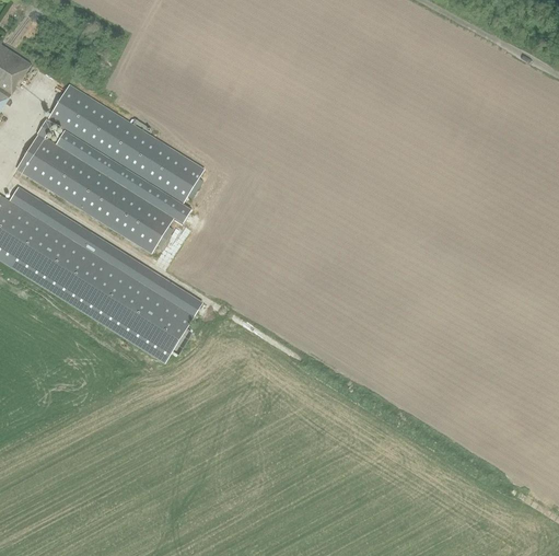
[(0,107),(31,59),(0,39),(0,107)]
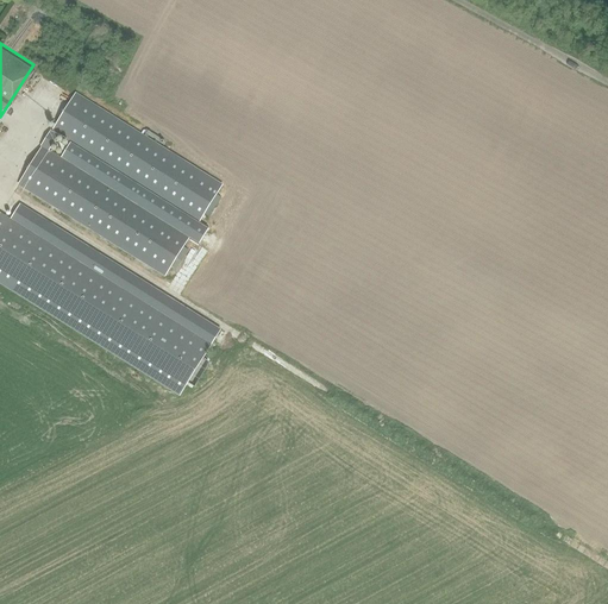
[(75,89),(18,181),(163,272),(170,263),(182,243),(188,234),(60,153),(50,148),(48,146),(57,131),(62,133),(69,138),(198,219),(204,211),(215,192),(221,181),(75,89)]
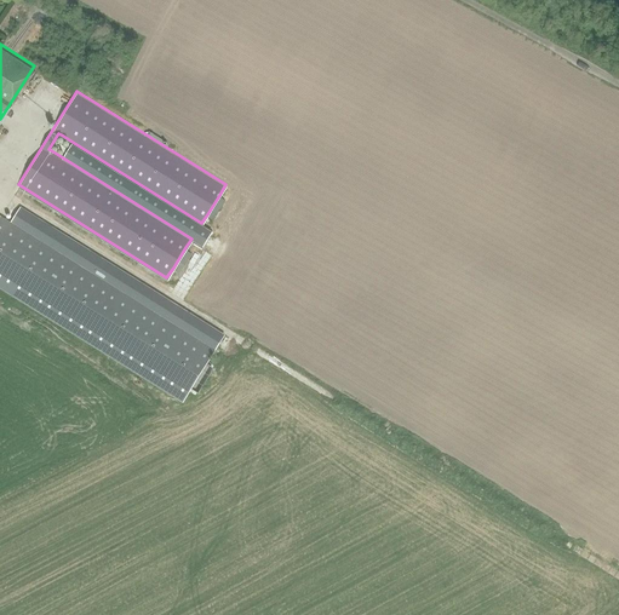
[(70,141),(61,156),(191,239),(201,245),(211,229),(201,223),(70,141)]
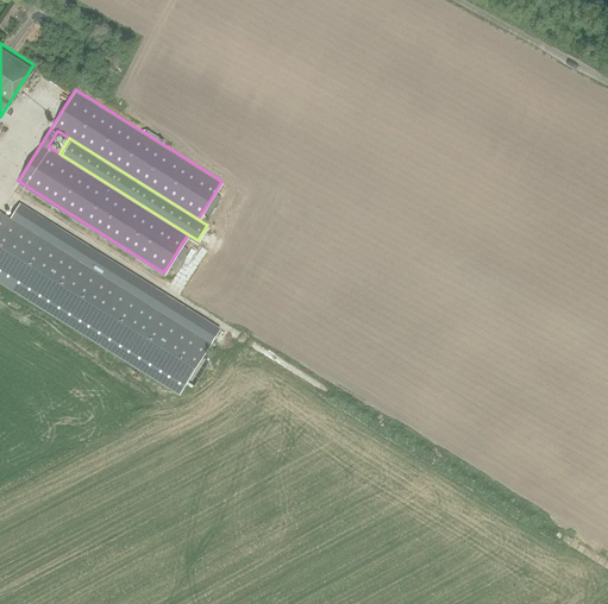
[(18,200),(8,214),(211,341),(219,326),(18,200)]
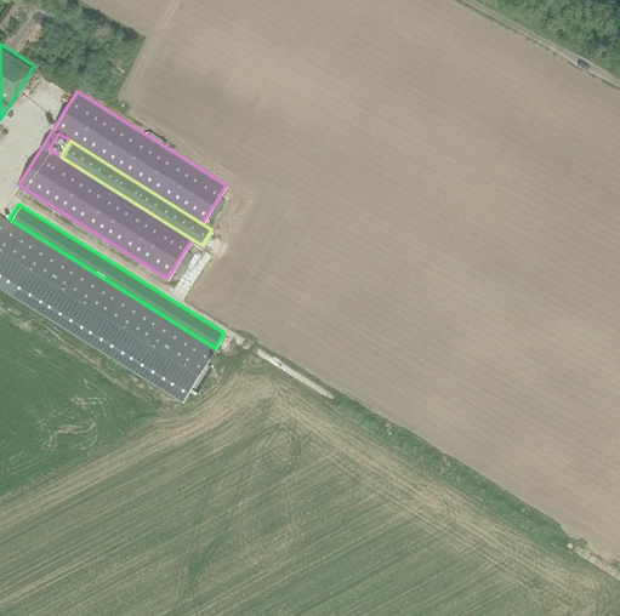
[(0,286),(182,400),(215,348),(9,218),(0,214),(0,286)]
